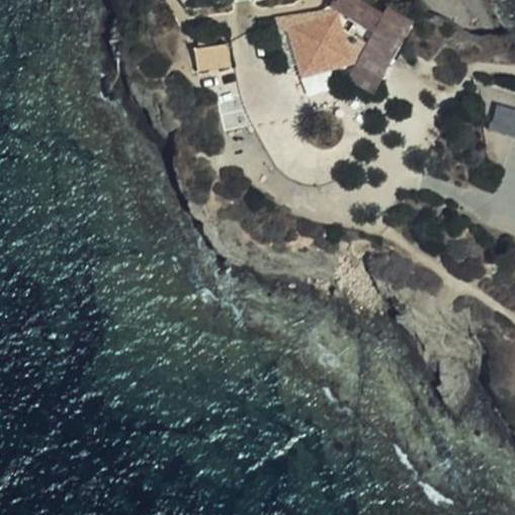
[(353,35),(336,25),(332,17),(325,19),(323,19),(318,28),(313,25),(297,52),(324,67),(339,40),(351,49),(357,39),(353,35)]
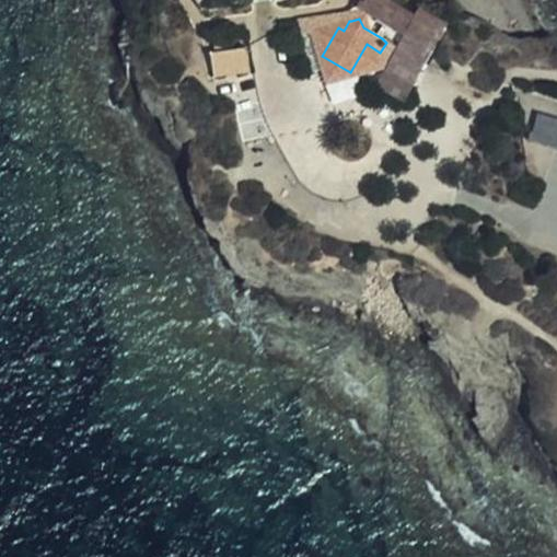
[(349,21),(335,24),(312,30),(324,81),(373,69),(367,44),(350,72),(322,56),(338,27),(344,31),(349,21)]
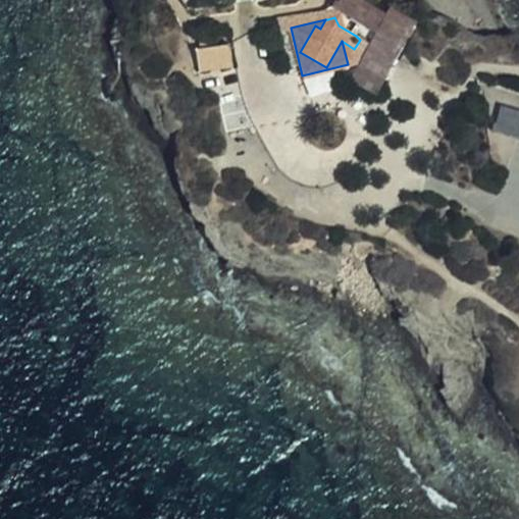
[(200,47),(215,45),(213,33),(199,35),(200,47)]
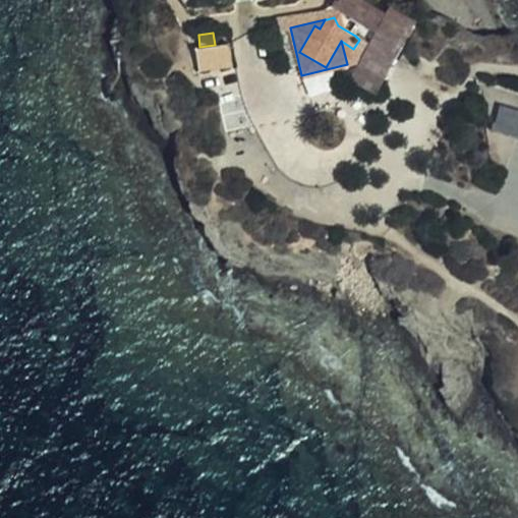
[(229,67),(227,45),(195,49),(196,60),(197,71),(229,67)]
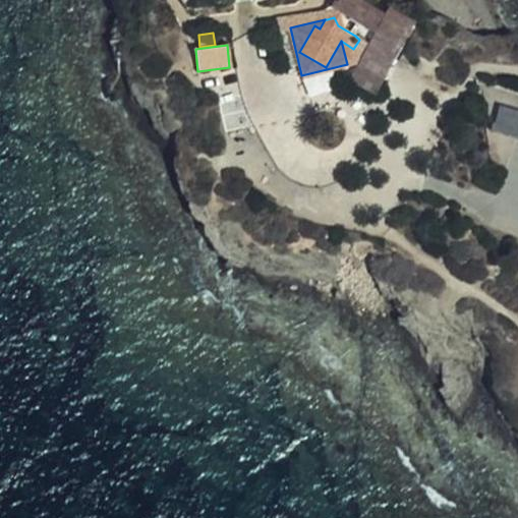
[(517,107),(500,101),(491,129),(517,138),(517,107)]
